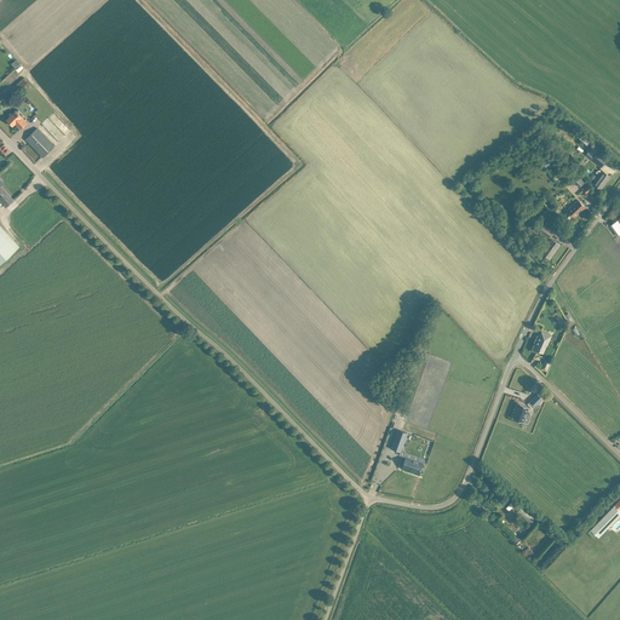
[(28,84),(23,79),(15,87),(19,92),(28,84)]
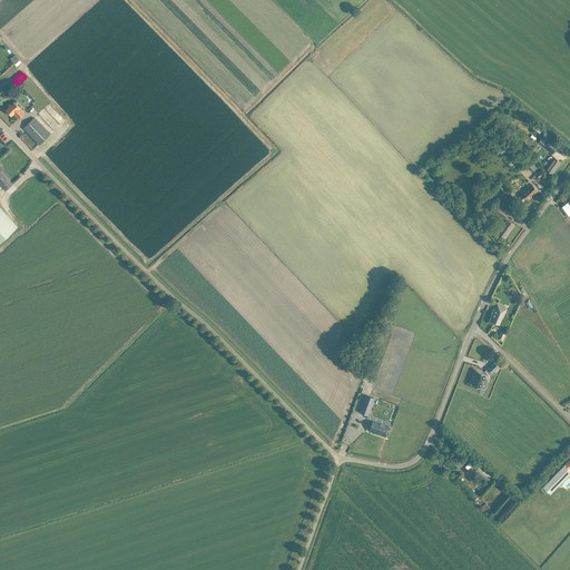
[(25,114),(13,102),(6,109),(11,116),(15,112),(19,118),(25,114)]
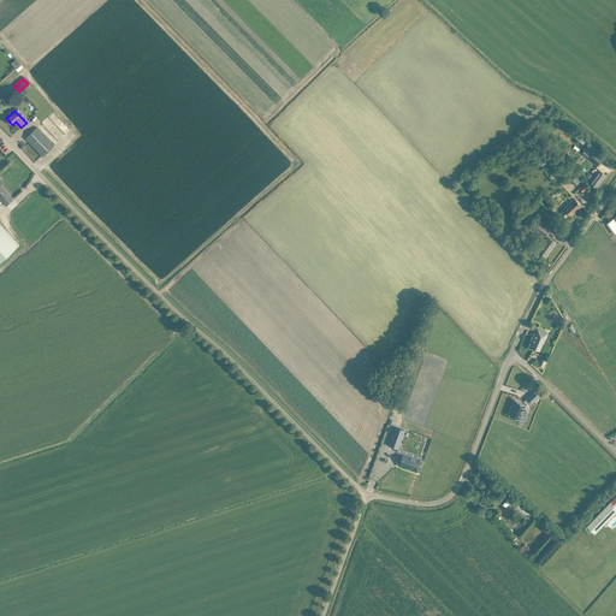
[(46,120),(52,126),(57,122),(51,116),(46,120)]
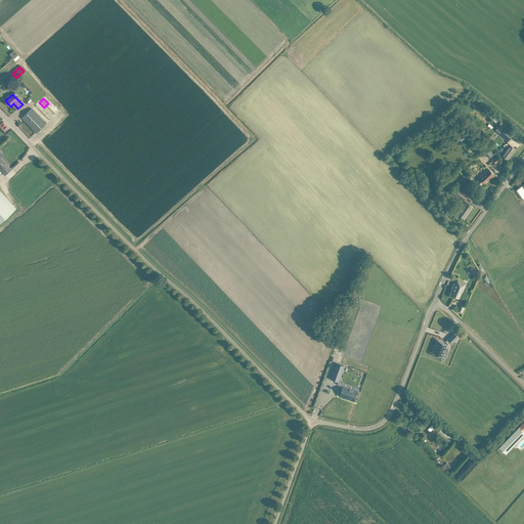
[(32,107),(26,114),(22,118),(36,133),(46,123),(32,107)]
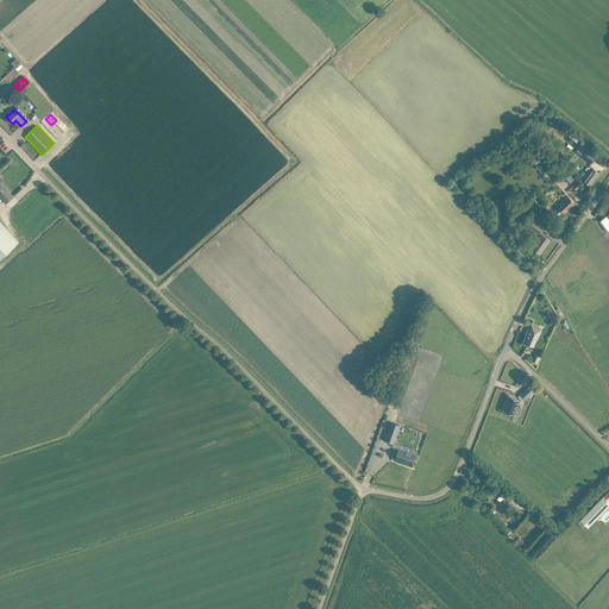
[(52,133),(60,140),(62,137),(55,130),(52,133)]
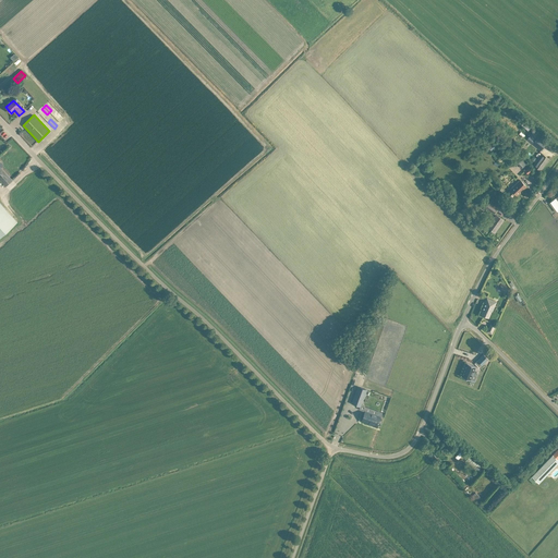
[(546,144),(532,133),(528,138),(541,149),(546,144)]
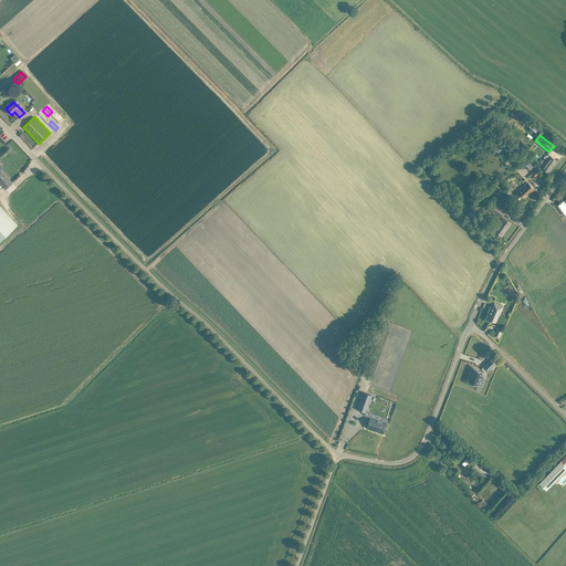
[(548,173),(553,166),(557,161),(549,156),(545,161),(543,160),(541,163),(543,165),(541,167),(548,173)]
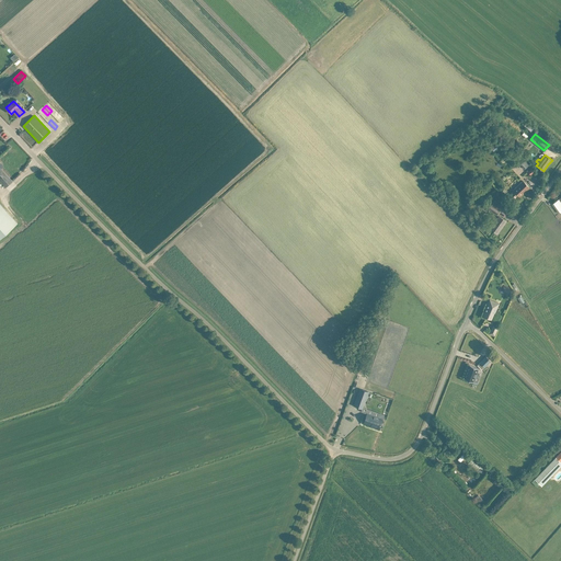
[(529,164),(525,160),(521,163),(525,169),(529,164)]
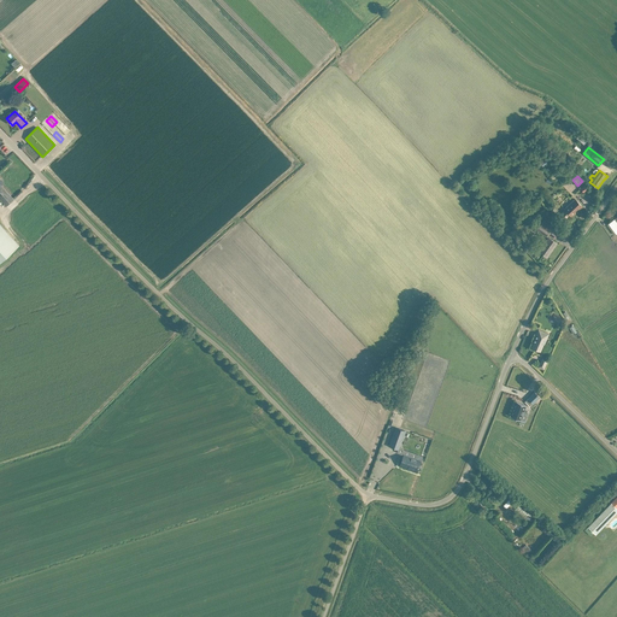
[(0,183),(0,199),(6,206),(15,199),(0,183)]
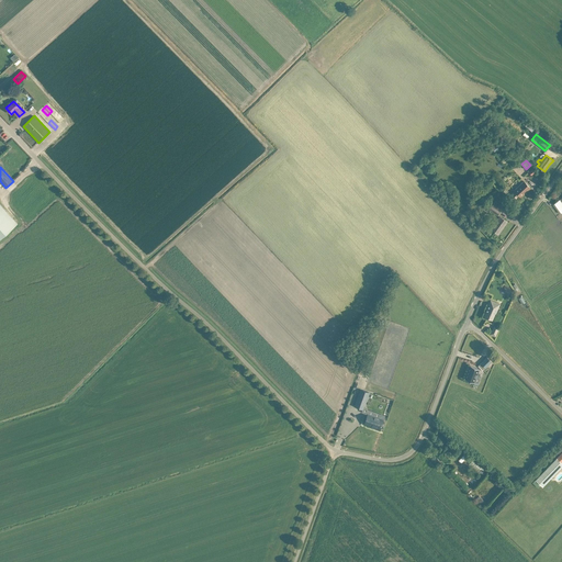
[(510,195),(515,200),(519,195),(520,197),(530,188),(524,181),(514,190),(515,191),(510,195)]
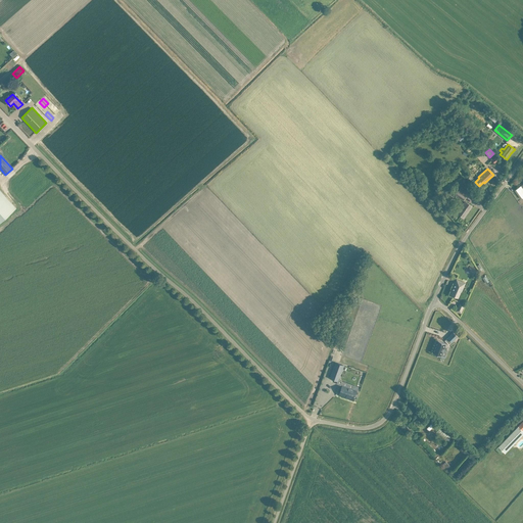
[(469,192),(461,187),(458,192),(465,197),(469,192)]
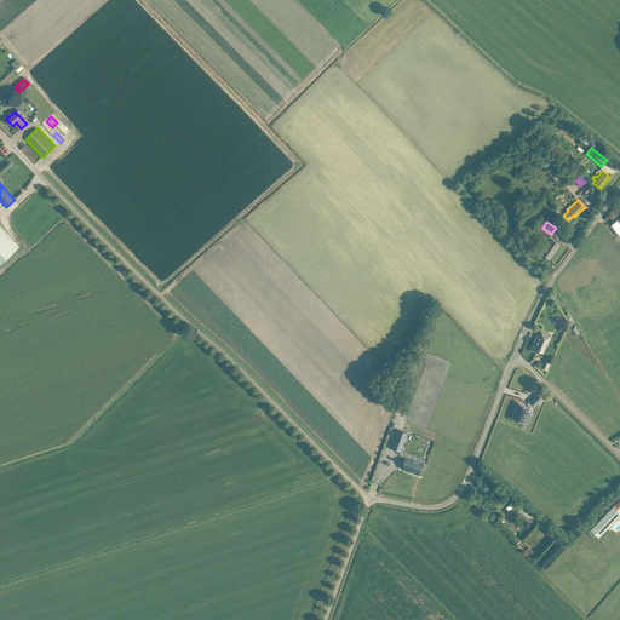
[(0,264),(19,247),(0,224),(0,264)]
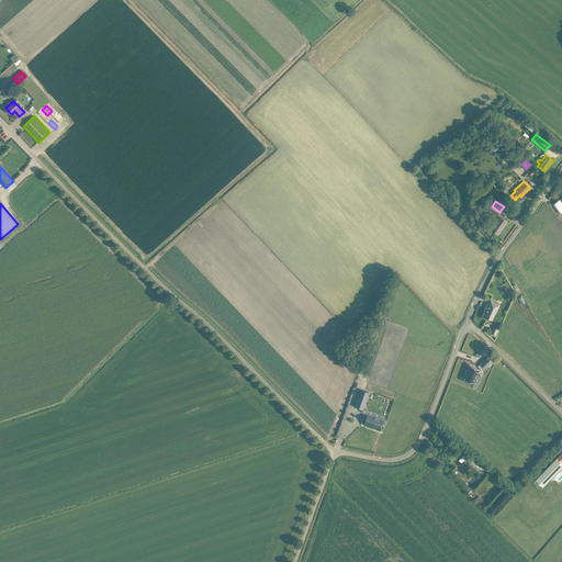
[(491,229),(498,234),(502,228),(507,222),(499,216),(491,229)]
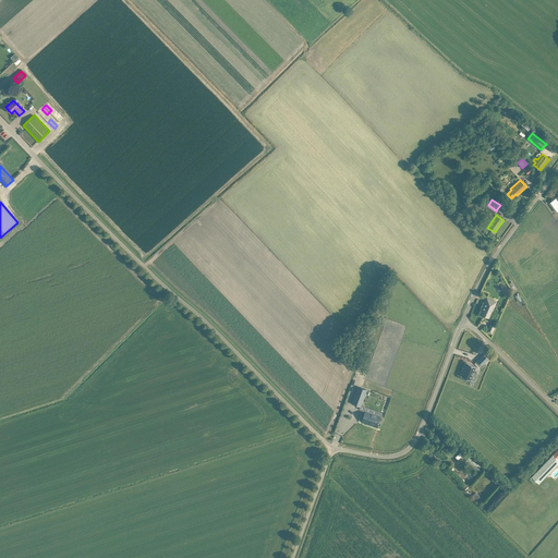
[(508,286),(500,283),(500,286),(499,290),(504,292),(508,294),(510,288),(507,287),(508,286)]
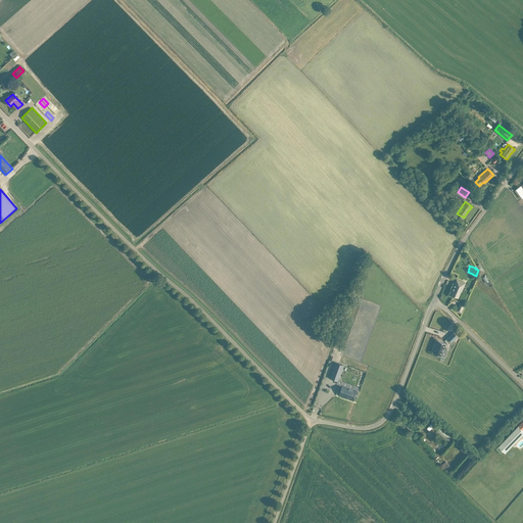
[(450,294),(458,298),(461,292),(465,283),(457,279),(453,287),(454,287),(450,294)]
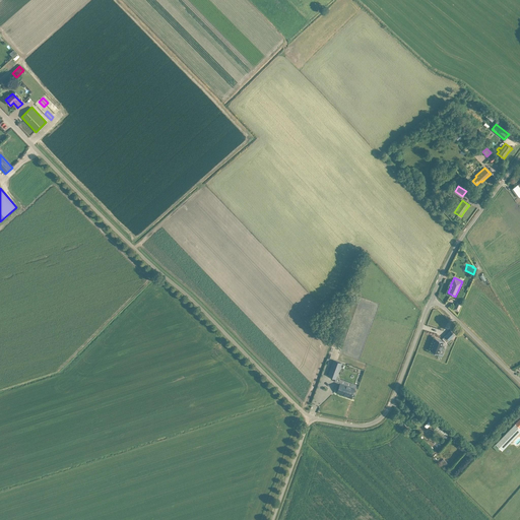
[(458,312),(462,303),(458,301),(454,310),(458,312)]
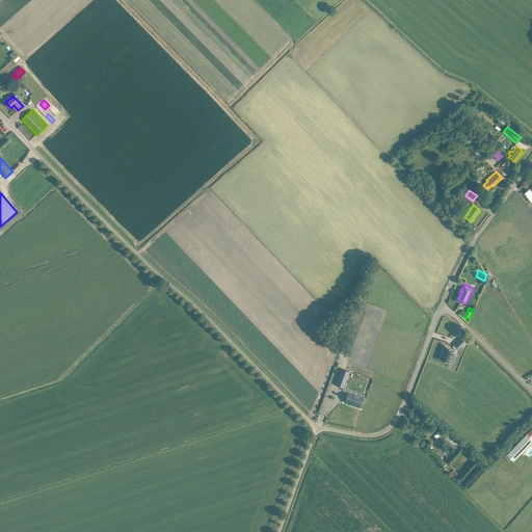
[(452,346),(457,350),(466,342),(461,338),(452,346)]
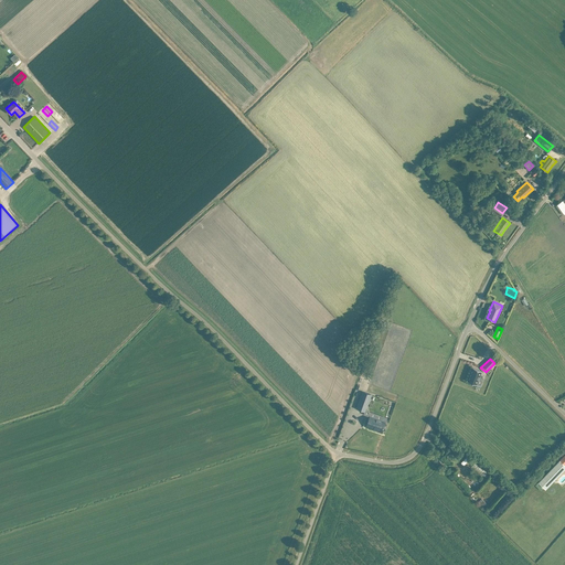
[(481,371),(472,368),(467,381),(477,384),(481,371)]
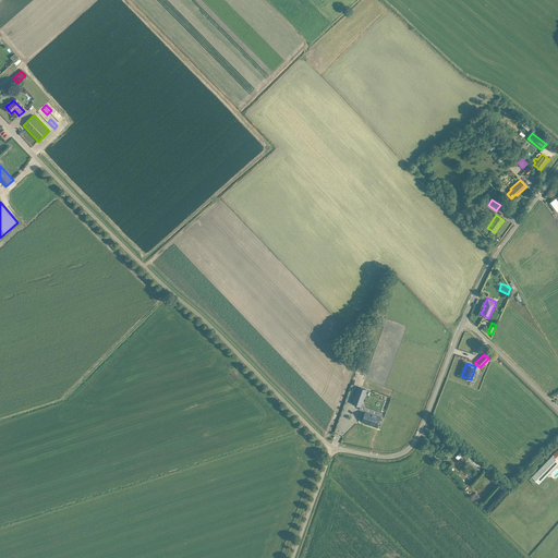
[(359,386),(354,398),(352,403),(361,407),(366,389),(359,386)]
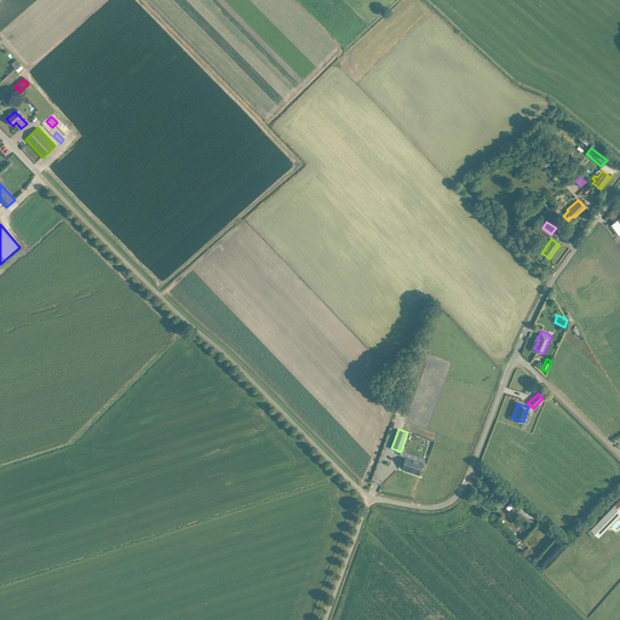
[(419,472),(423,463),(423,464),(425,458),(418,455),(417,460),(406,457),(402,468),(411,471),(411,470),(419,472)]
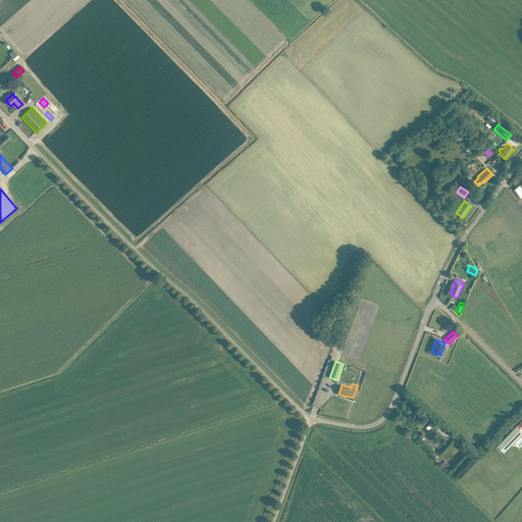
[(365,387),(363,393),(371,396),(373,392),(365,387)]
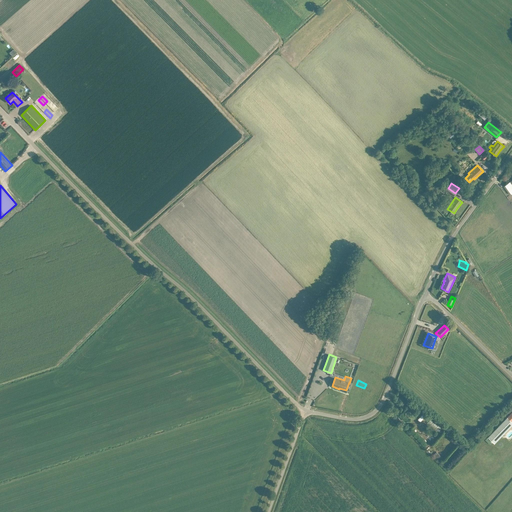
[(511,412),(511,414),(487,437),(493,443),(511,425),(511,412)]
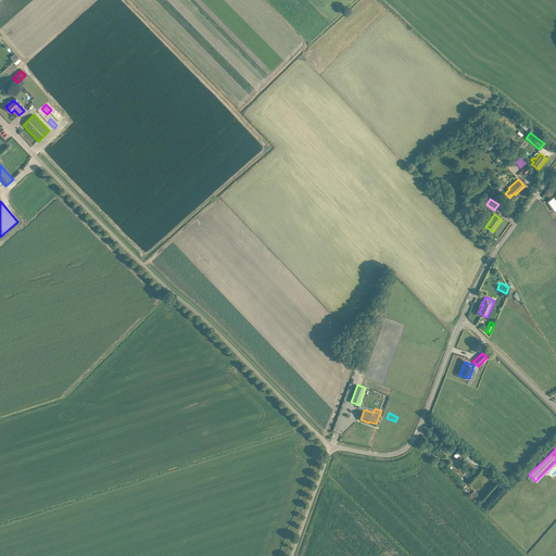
[(478,501),(481,497),(475,491),(471,494),(478,501)]
